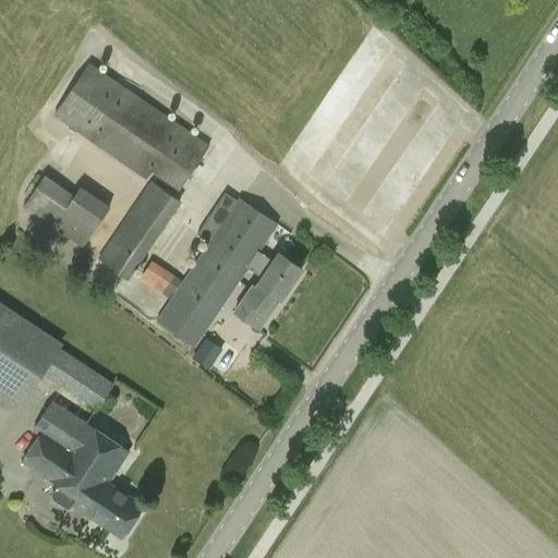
[(89,61),(52,114),(146,179),(152,171),(179,190),(210,145),(89,61)]
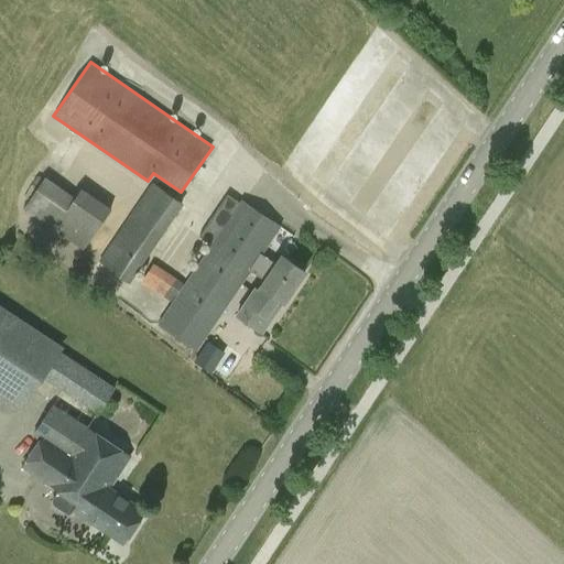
[(43,179),(38,186),(23,208),(84,249),(112,206),(82,186),(76,195),(45,175),(43,179)]
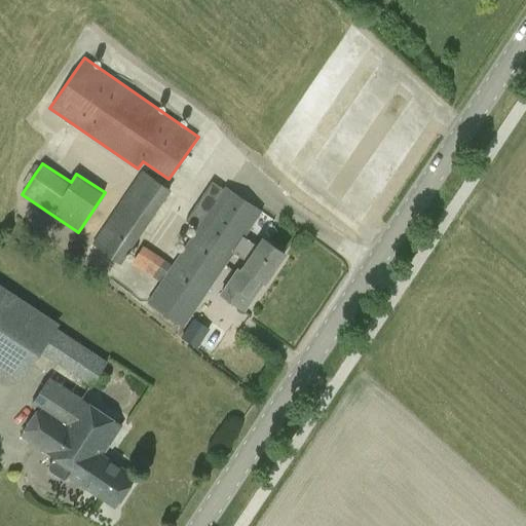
[(120,263),(172,189),(143,170),(91,243),(120,263)]
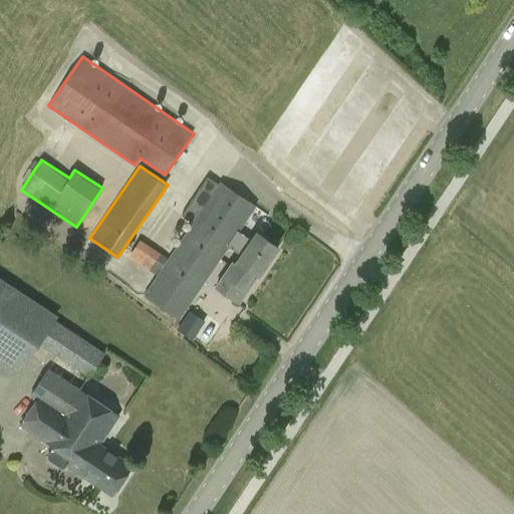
[(195,223),(170,259),(140,239),(129,258),(159,277),(146,295),(179,317),(255,205),(222,183),(220,185),(207,177),(184,213),(184,216),(195,223)]
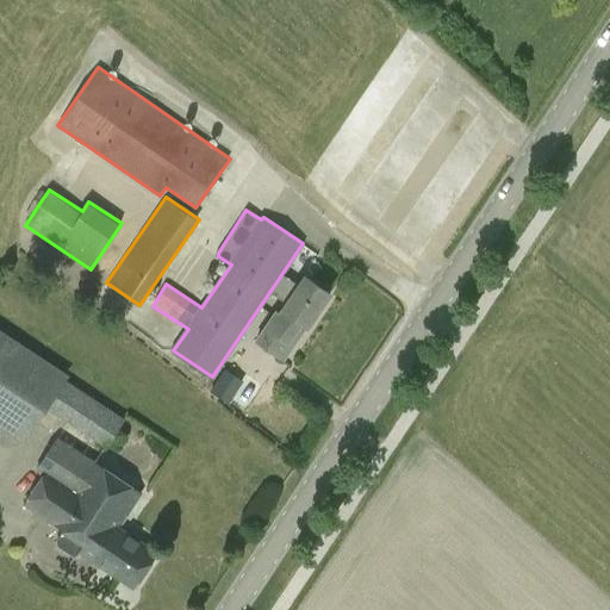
[(279,310),(304,327),(305,325),(306,327),(329,292),(305,277),(299,286),(281,274),(269,292),(285,302),(279,310)]
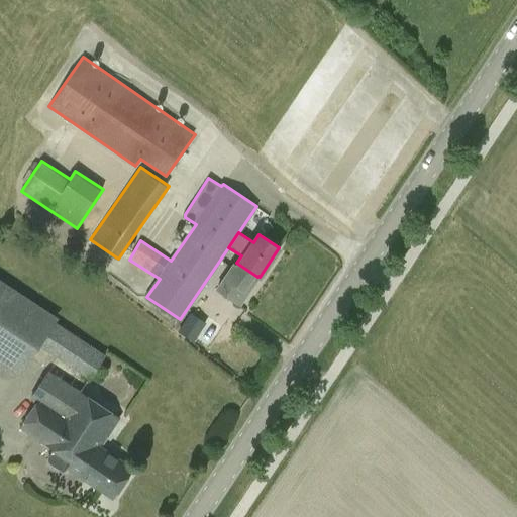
[(257,277),(236,263),(235,265),(233,264),(216,290),(239,305),(257,277)]
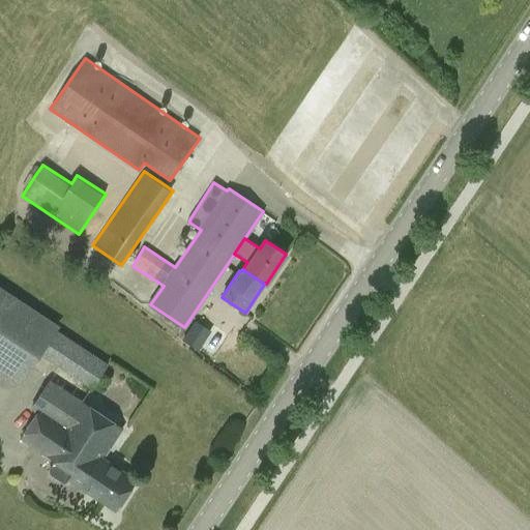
[(0,372),(21,385),(41,355),(90,388),(108,362),(57,330),(59,326),(0,286),(0,372)]
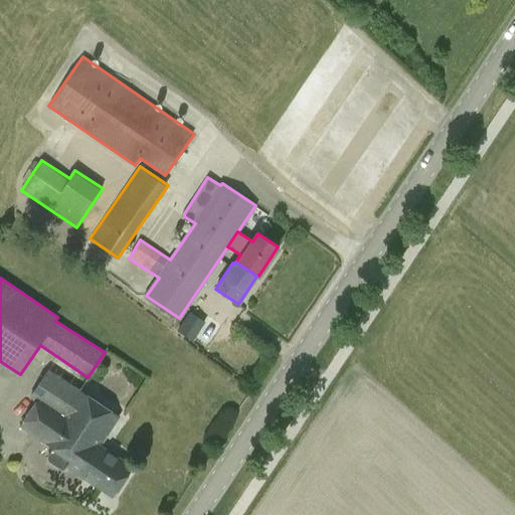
[(178,328),(193,339),(206,321),(191,310),(178,328)]
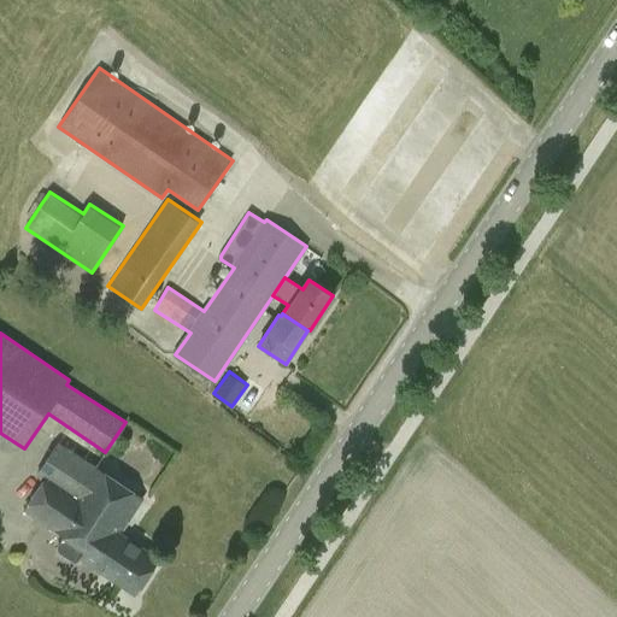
[(78,560),(81,558),(135,593),(158,558),(119,533),(144,497),(59,442),(37,475),(47,481),(27,512),(64,535),(57,547),(58,552),(74,562),(78,560)]
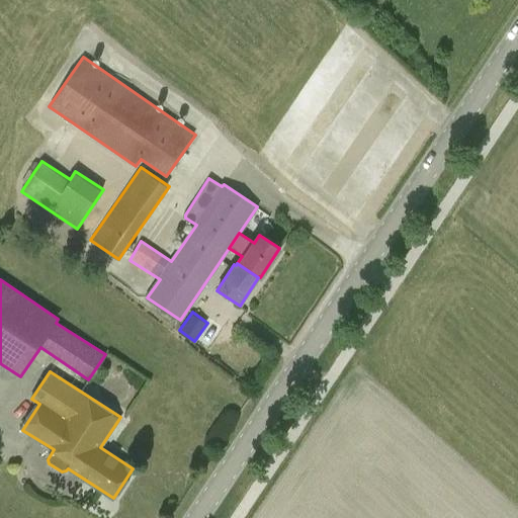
All buildings are outlined.
